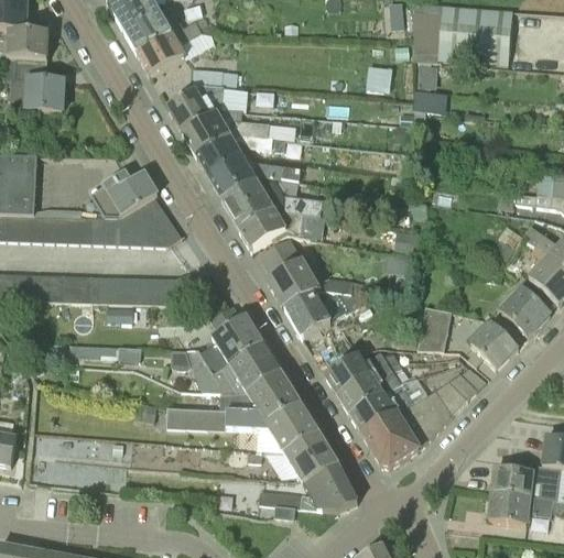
[(0,31),(8,32),(26,32),(28,0),(0,0),(0,31)]
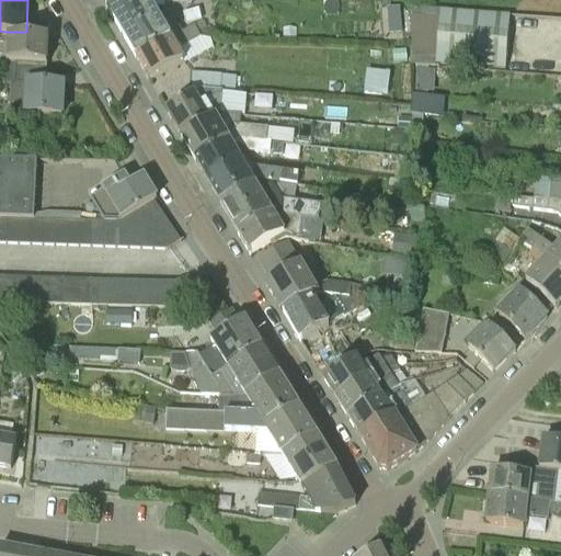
[(114,0),(106,4),(135,54),(182,26),(172,9),(160,15),(152,2),(163,3),(163,0),(114,0)]
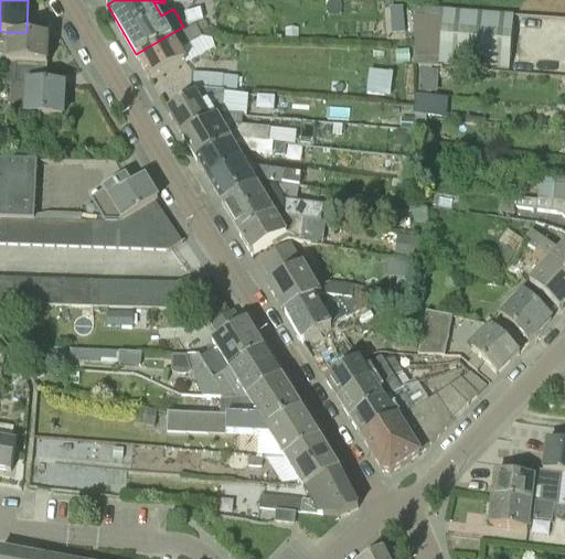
[(417,62),(433,63),(443,63),(443,61),(510,67),(514,11),(443,6),(414,2),(413,2),(413,4),(415,40),(417,62)]
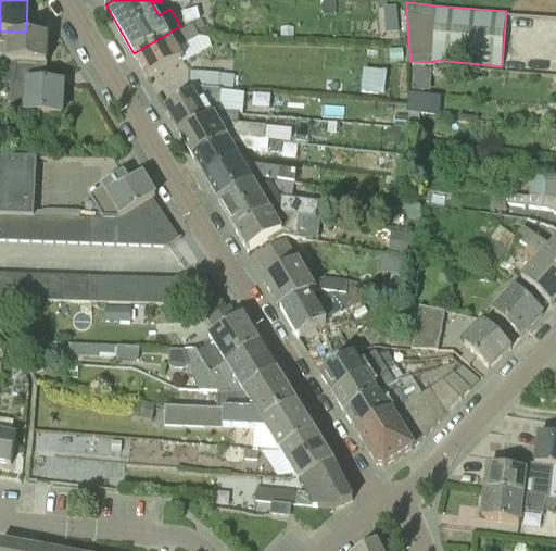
[(194,28),(198,35),(200,34),(209,36),(212,35),(202,16),(196,20),(199,25),(194,28)]
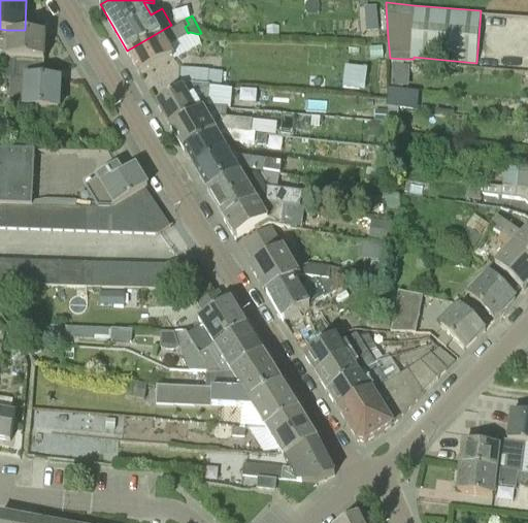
[(140,72),(173,53),(166,39),(169,38),(172,41),(188,33),(185,27),(189,24),(186,19),(183,21),(172,26),(171,25),(127,51),(140,72)]
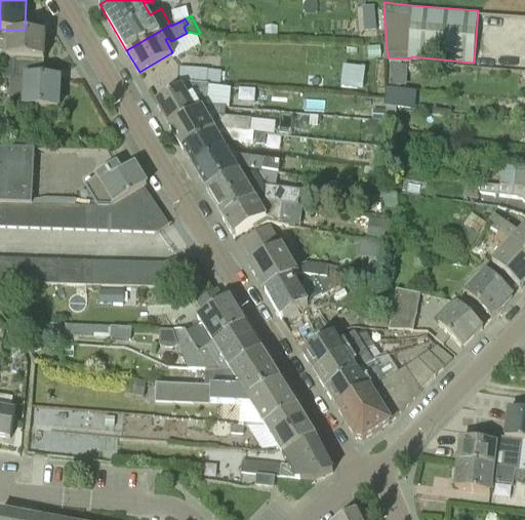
[(3,58),(44,61),(45,31),(25,30),(7,30),(0,29),(0,56),(3,57),(3,58)]
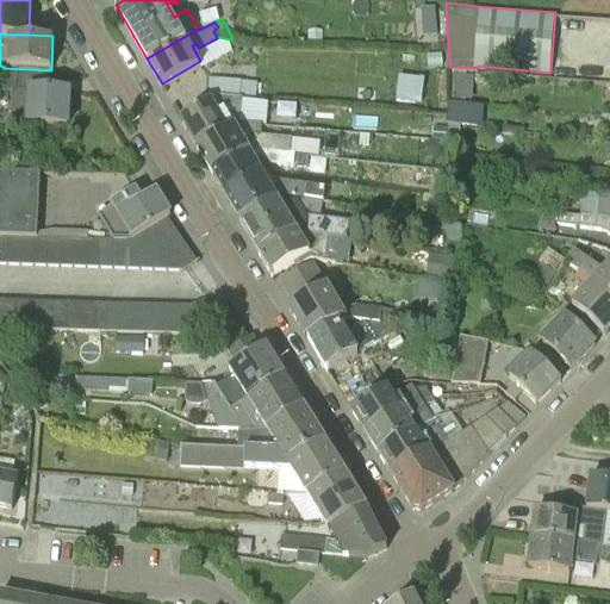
[(425,64),(447,62),(446,45),(424,48),(425,64)]
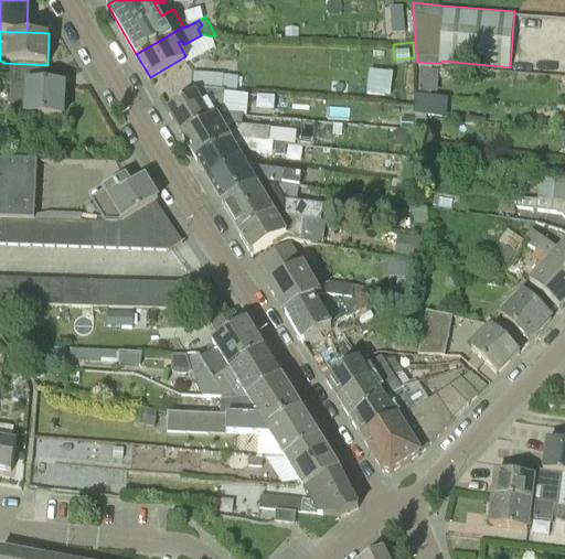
[(433,63),(417,62),(417,65),(418,65),(418,88),(437,89),(438,66),(433,66),(433,63)]
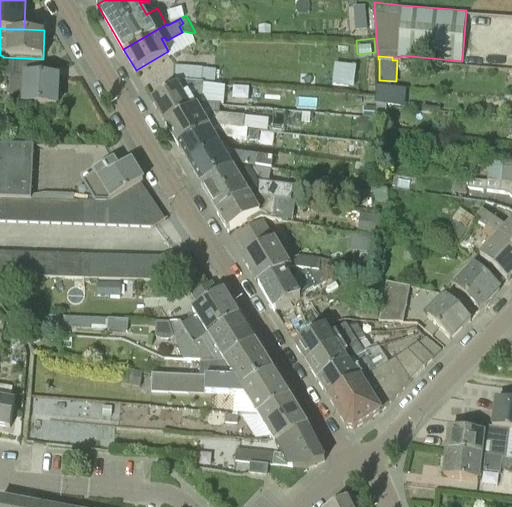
[(21,98),(21,100),(57,102),(58,74),(42,73),(43,59),(3,57),(2,72),(10,72),(9,97),(21,98)]
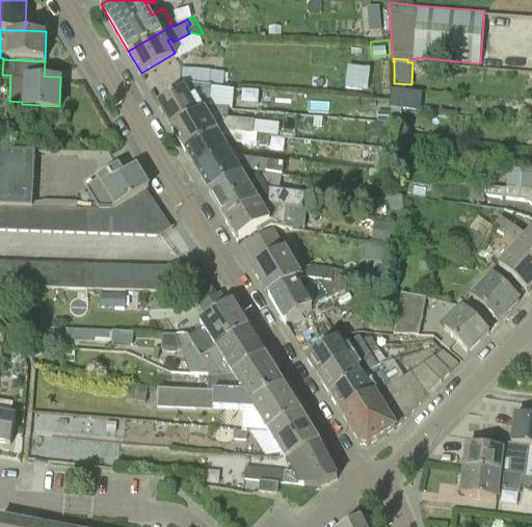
[(345,83),(369,84),(369,61),(345,60),(345,83)]
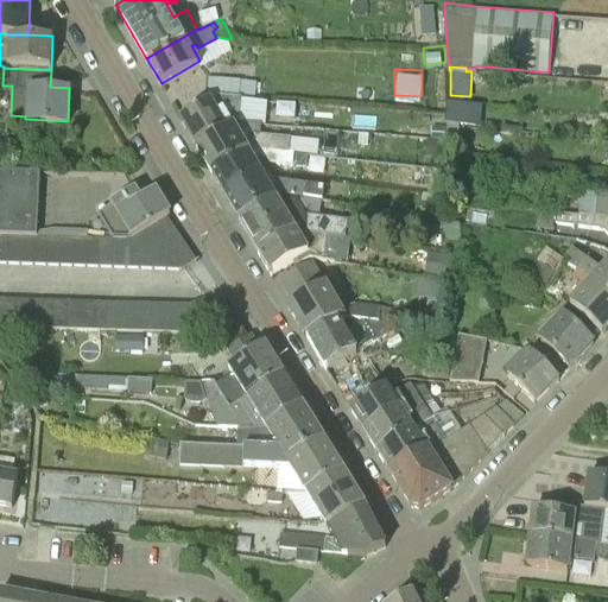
[(215,94),(255,96),(257,96),(257,78),(207,75),(206,95),(213,96),(215,94)]
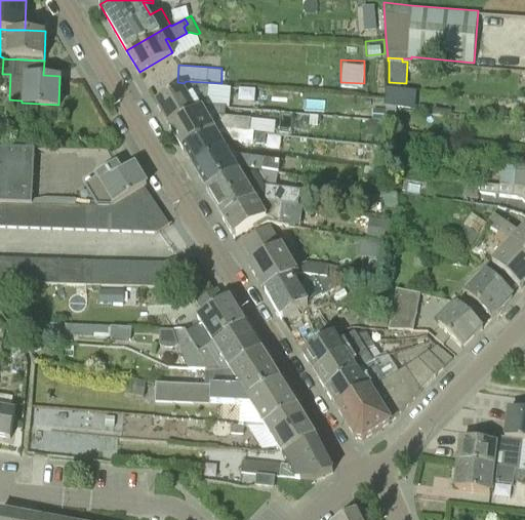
[(217,105),(217,104),(220,83),(186,81),(184,83),(155,100),(169,124),(204,104),(217,105)]
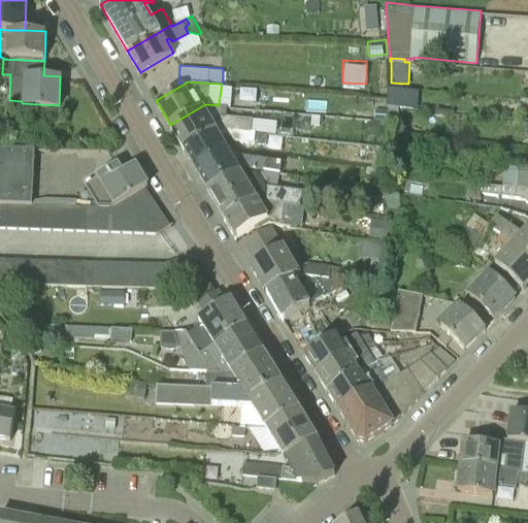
[(387,104),(399,105),(417,106),(419,88),(388,85),(387,94),(387,104)]
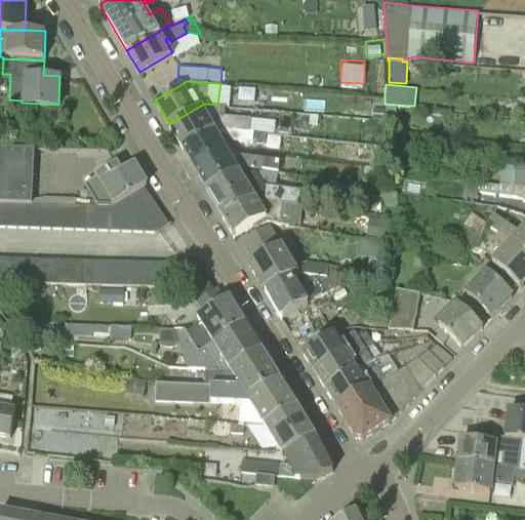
[(250,129),(250,128),(251,116),(226,113),(226,106),(217,105),(204,104),(169,124),(183,147),(218,125),(250,129)]
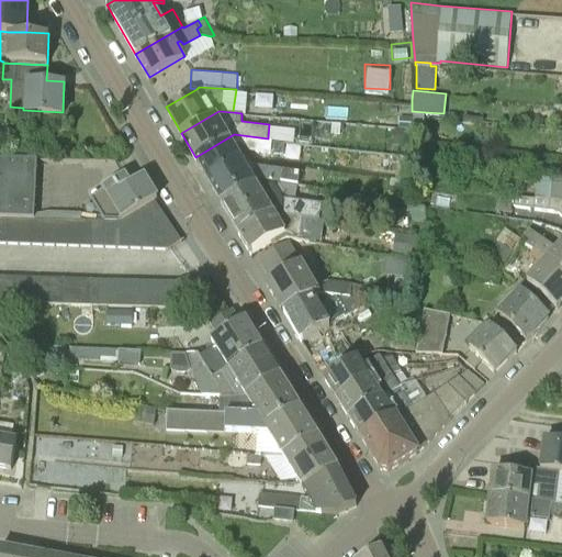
[(412,111),(412,124),(412,136),(424,137),(425,112),(412,111)]
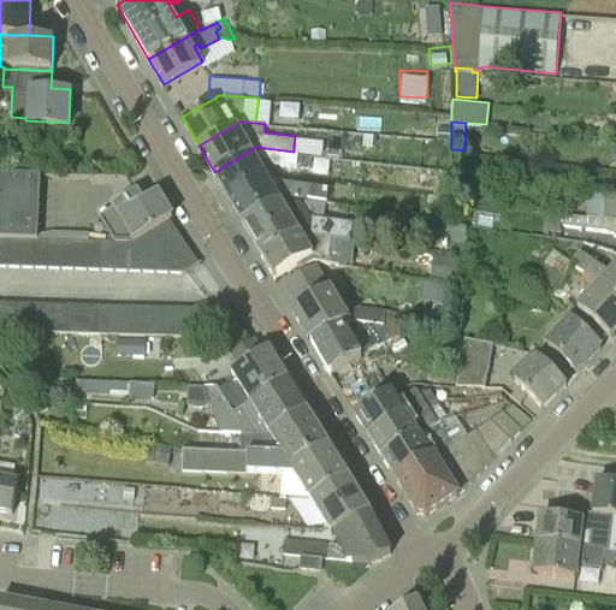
[(372,132),(363,131),(362,143),(371,143),(372,132)]
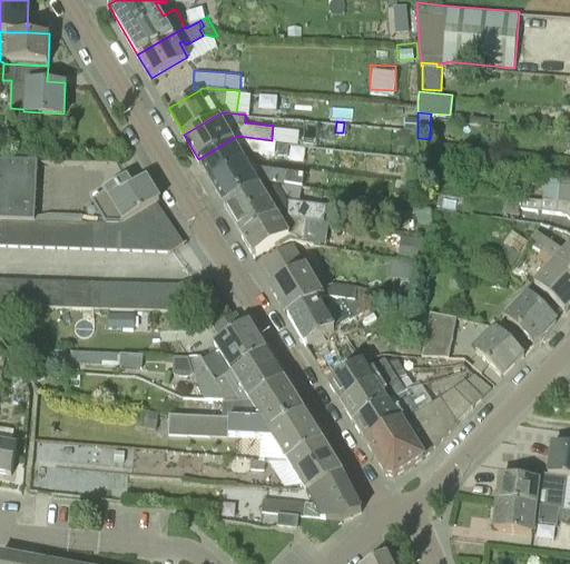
[(399,144),(415,144),(416,128),(399,128),(399,144)]
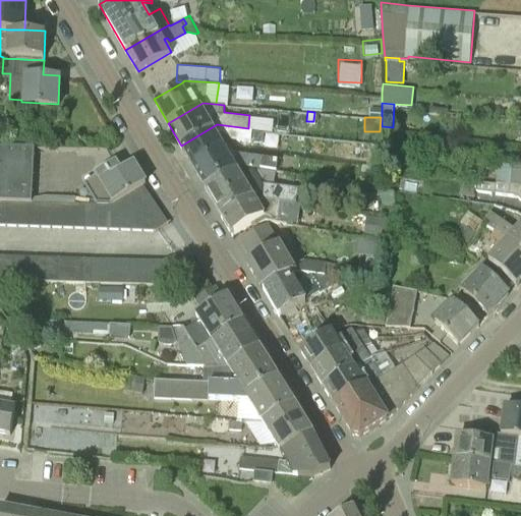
[(181,146),(192,165),(227,144),(230,145),(228,139),(231,137),(264,140),(265,129),(248,127),(248,128),(217,124),(181,146)]
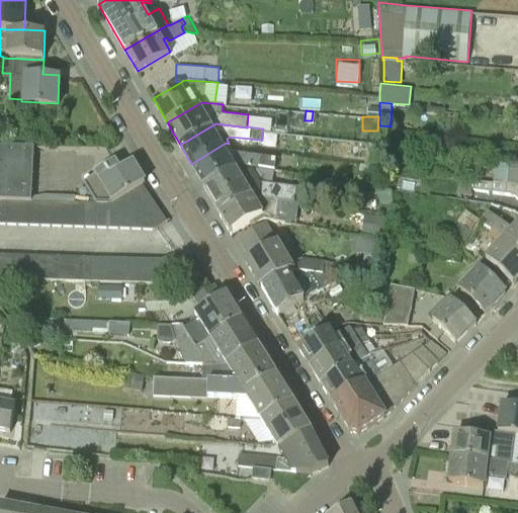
[(29,198),(31,198),(32,194),(34,144),(0,143),(0,196),(6,197),(17,197),(29,198)]
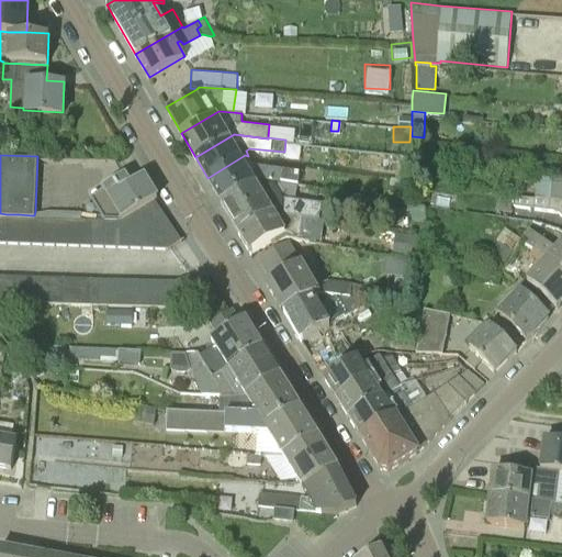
[(245,155),(208,178),(221,201),(257,180),(255,177),(299,181),(300,176),(300,169),(256,162),(250,158),(248,156),(245,155)]
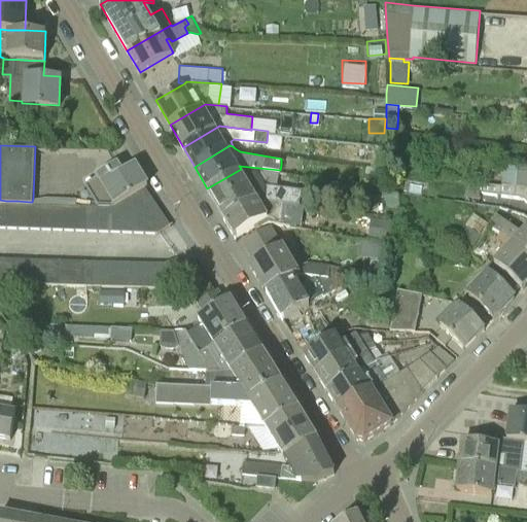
[(123,171),(117,163),(85,182),(98,204),(110,204),(113,204),(121,199),(133,192),(145,184),(147,183),(135,164),(123,171)]
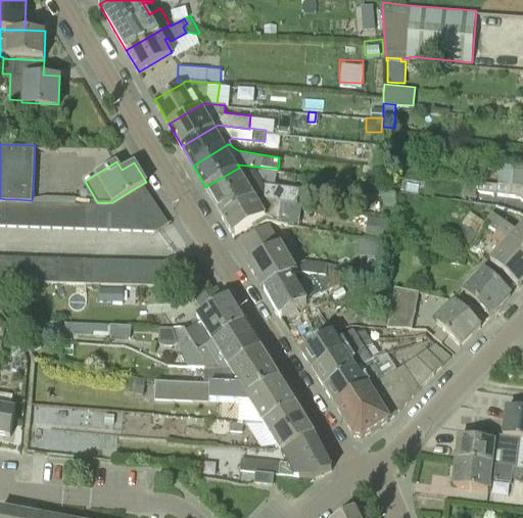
[(512,184),(522,185),(522,162),(514,161),(512,184)]
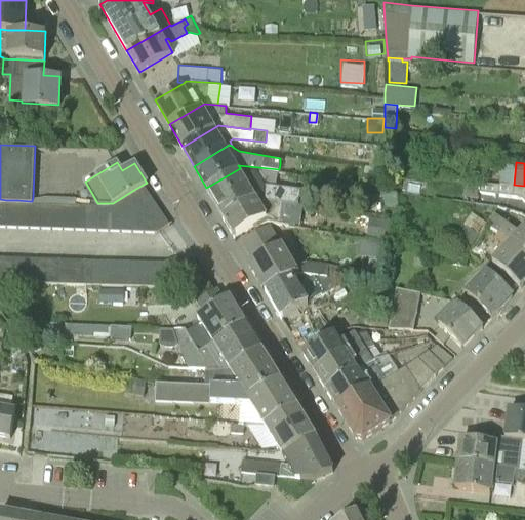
[(365,163),(363,175),(379,177),(381,165),(365,163)]
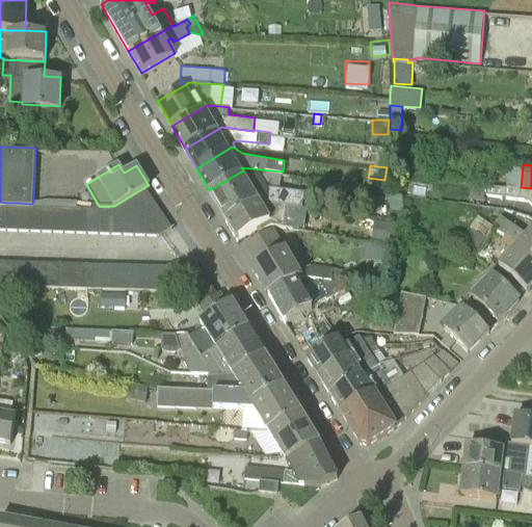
[(257,201),(302,207),(303,205),(306,190),(268,184),(267,186),(254,188),(243,170),(209,190),(225,218),(257,201)]
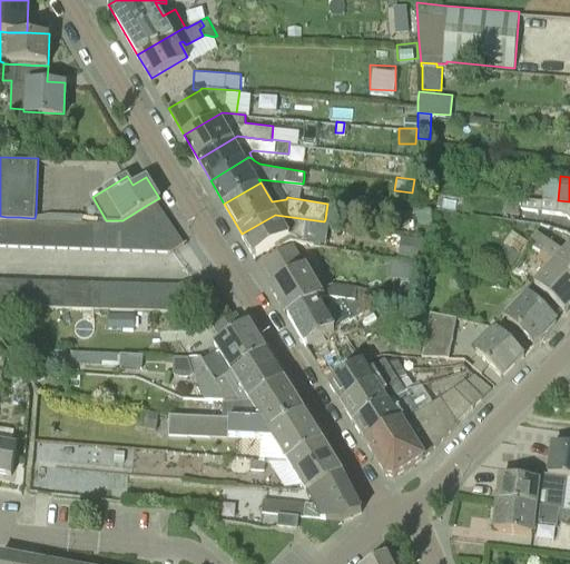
[(569,201),(558,200),(520,196),(519,205),(541,207),(541,208),(557,210),(557,211),(564,213),(569,216),(569,201)]
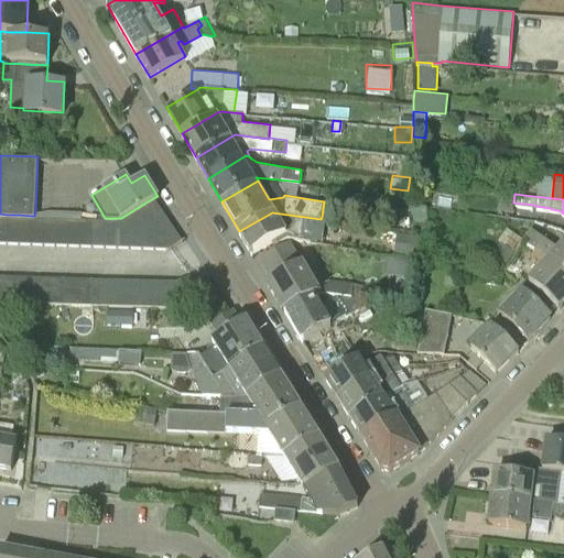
[(155,197),(142,205),(141,245),(153,247),(155,197)]
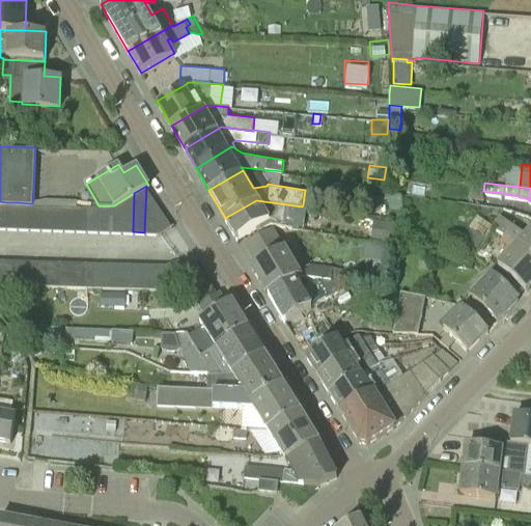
[(171,224),(146,186),(144,232),(159,233),(171,224)]
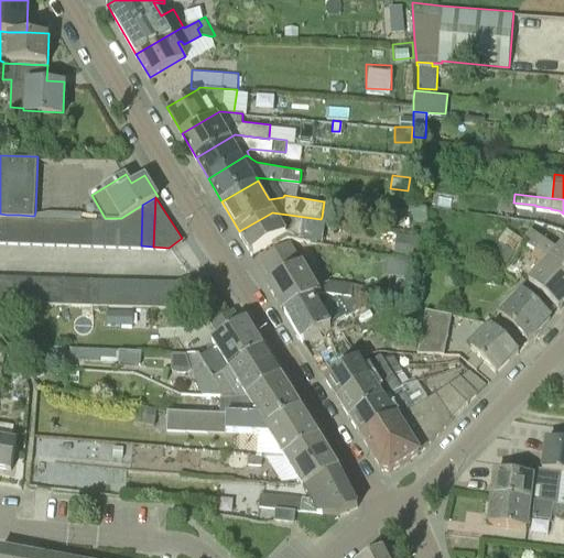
[(412,218),(416,219),(427,220),(422,203),(407,203),(412,218)]
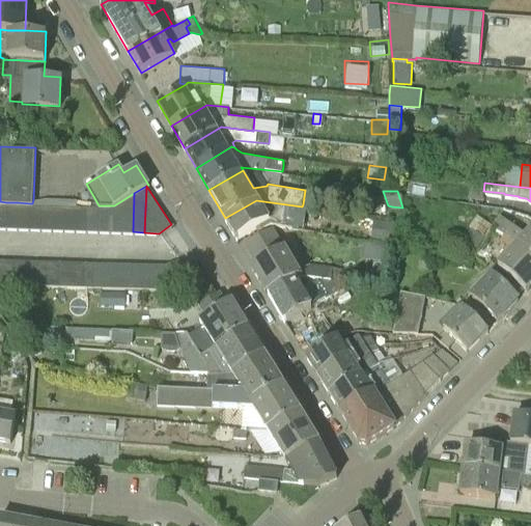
[(134,193),(122,200),(121,231),(133,231),(134,193)]
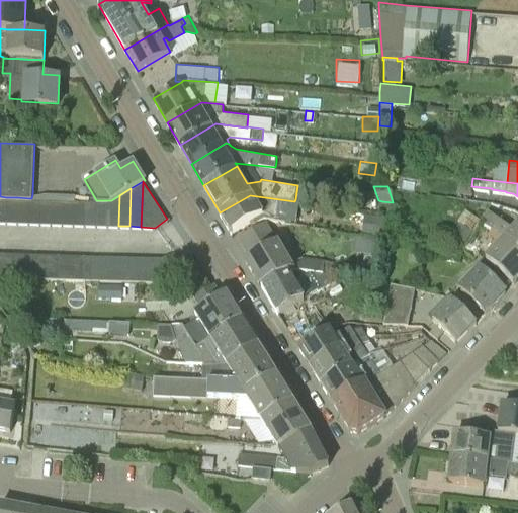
[(108,200),(106,225),(118,226),(119,195),(111,200),(108,200)]
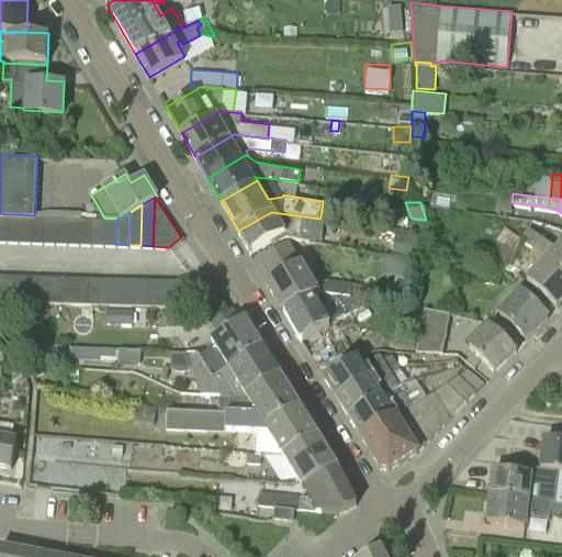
[(238,231),(250,252),(271,240),(273,243),(287,235),(322,241),(325,218),(321,216),(319,219),(271,212),(238,231)]
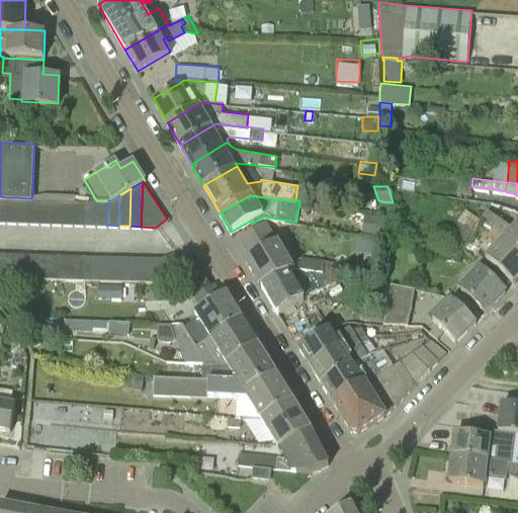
[(17,222),(17,197),(6,197),(6,222),(17,222)]
